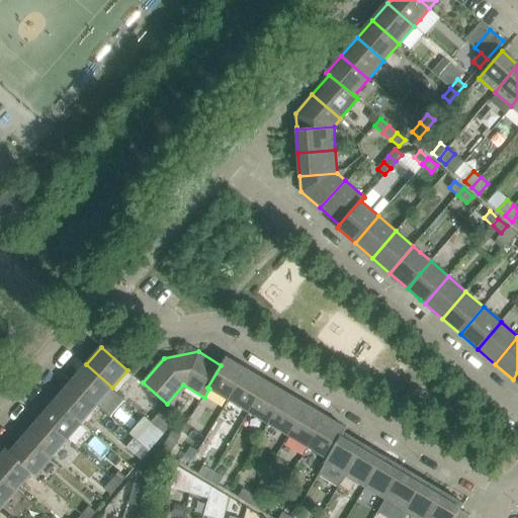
[(228,400),(246,369),(226,357),(221,365),(207,387),(209,389),(228,400)]
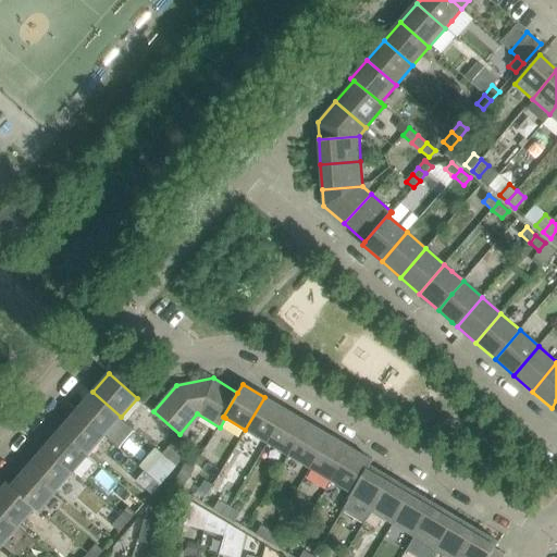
[(93,392),(76,411),(104,436),(119,447),(135,429),(121,417),(93,392)]
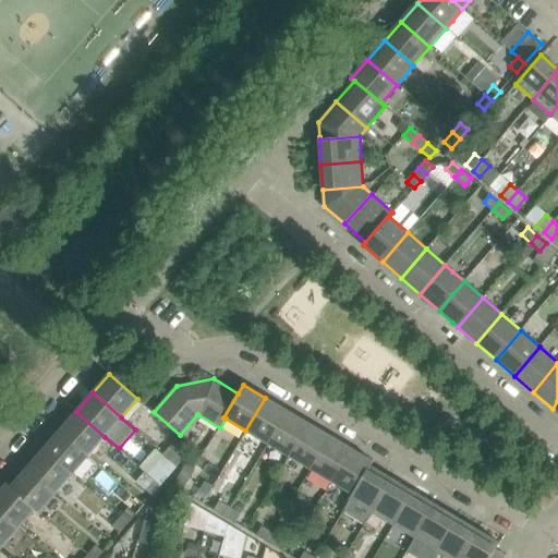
[(267,444),(287,410),(265,398),(245,431),(267,444)]
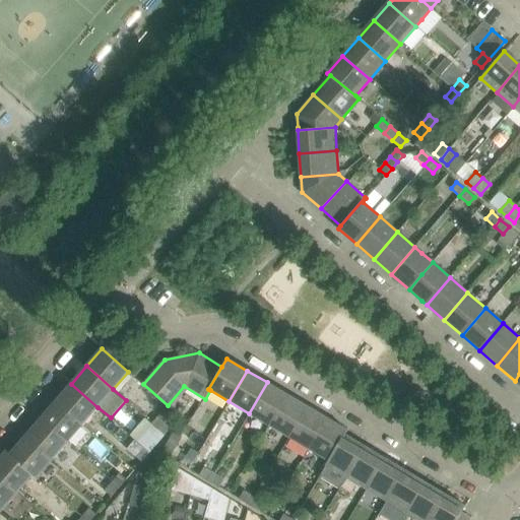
[(269,425),(287,394),(267,382),(249,413),(269,425)]
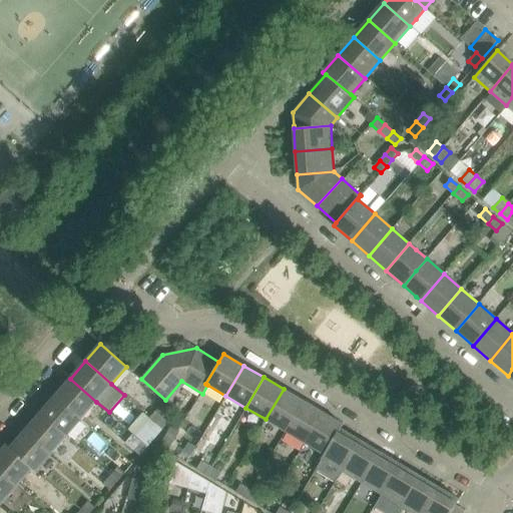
[(96,402),(70,379),(55,396),(81,419),(96,402)]
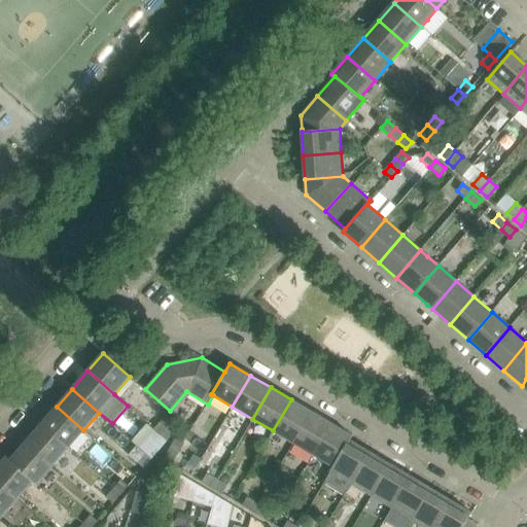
[(293,443),(312,412),(291,399),(273,430),(293,443)]
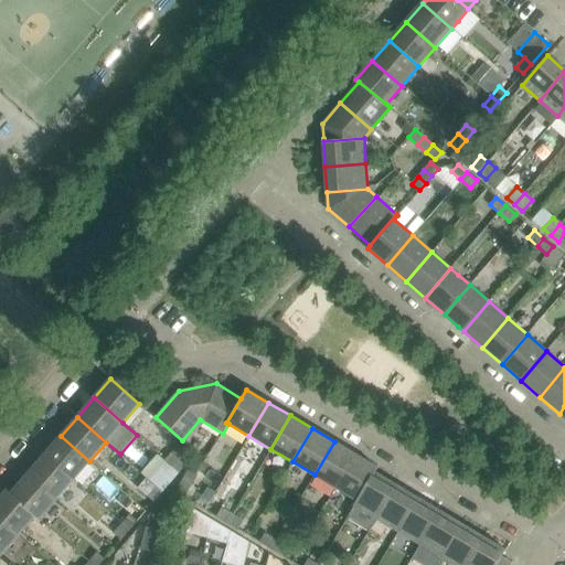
[(89,461),(61,436),(44,455),(73,480),(89,461)]
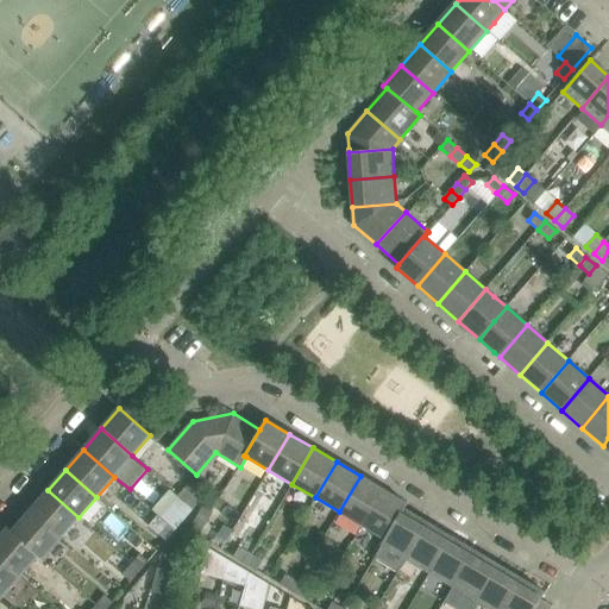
[(362,526),(383,490),(360,476),(339,512),(362,526)]
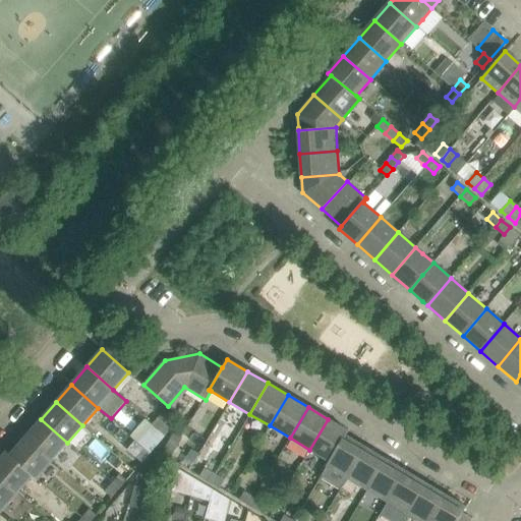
[(158,416),(152,424),(165,436),(169,430),(172,428),(158,416)]
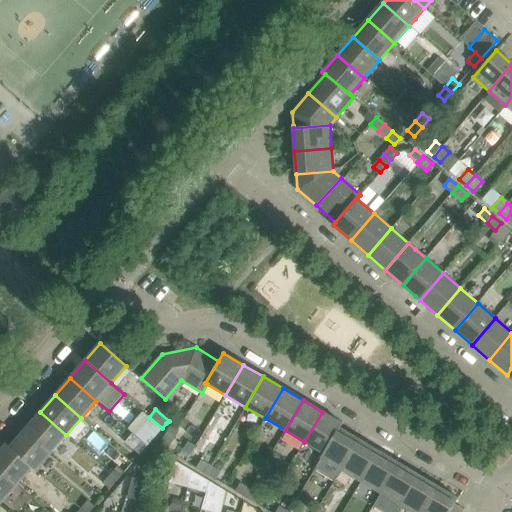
[(66,435),(40,412),(25,429),(51,453),(66,435)]
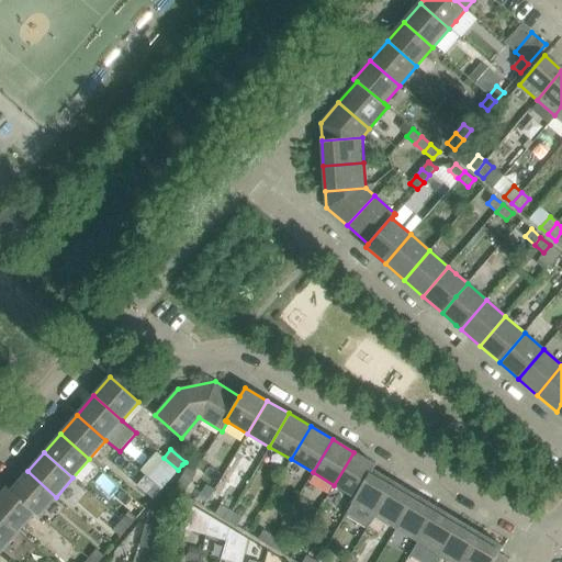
[(355,497),(373,470),(377,465),(353,452),(334,485),(355,497)]
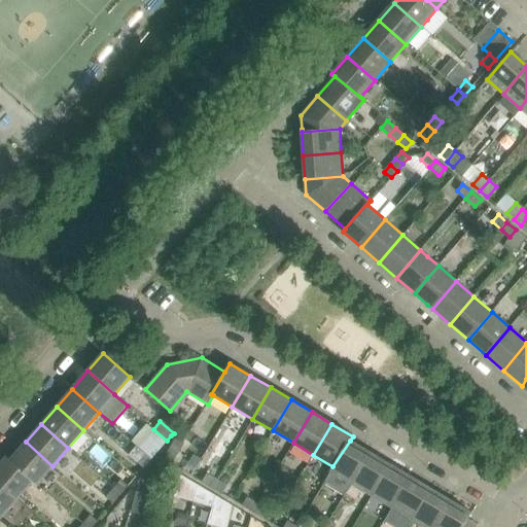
[(175,438),(169,449),(177,453),(183,443),(175,438)]
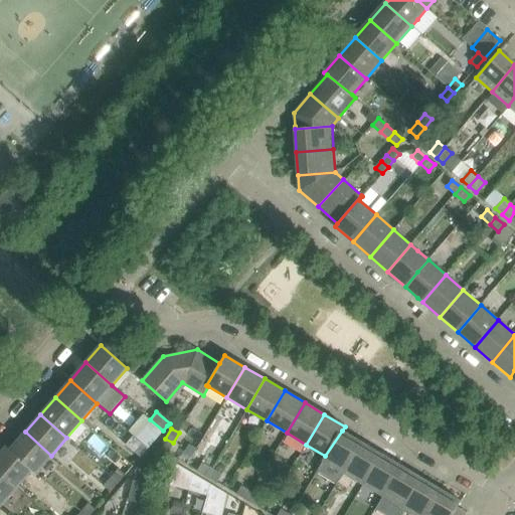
[(343,473),(362,443),(342,431),(325,456),(316,471),(337,484),(343,473)]
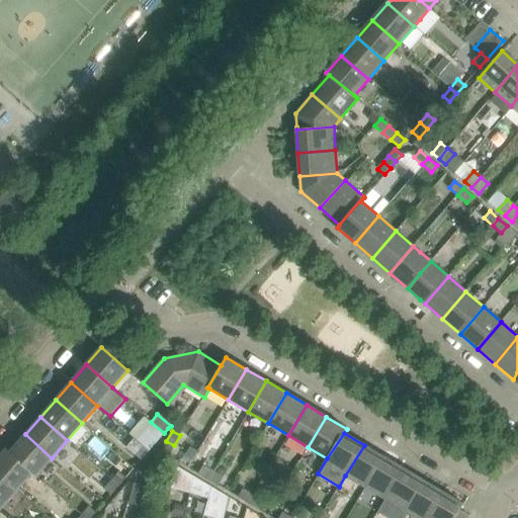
[(52,458),(25,434),(10,452),(32,473),(36,477),(52,458)]
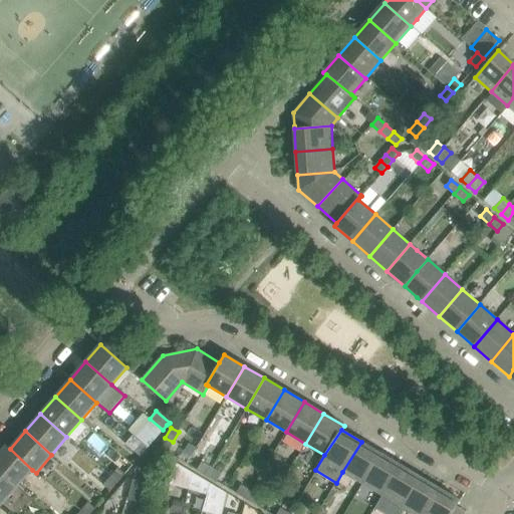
[(149,433),(141,442),(148,448),(156,439),(149,433)]
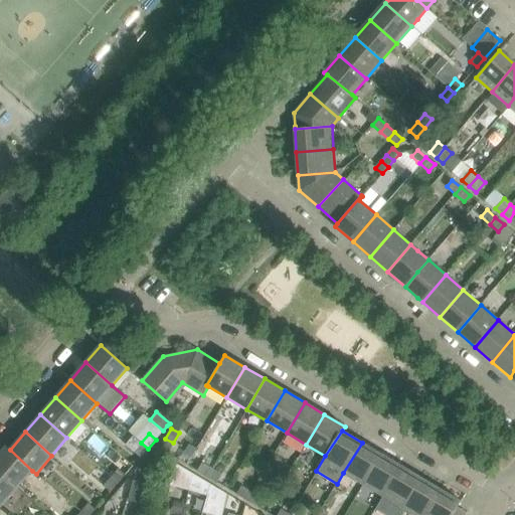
[(173,443),(165,439),(160,448),(167,453),(173,443)]
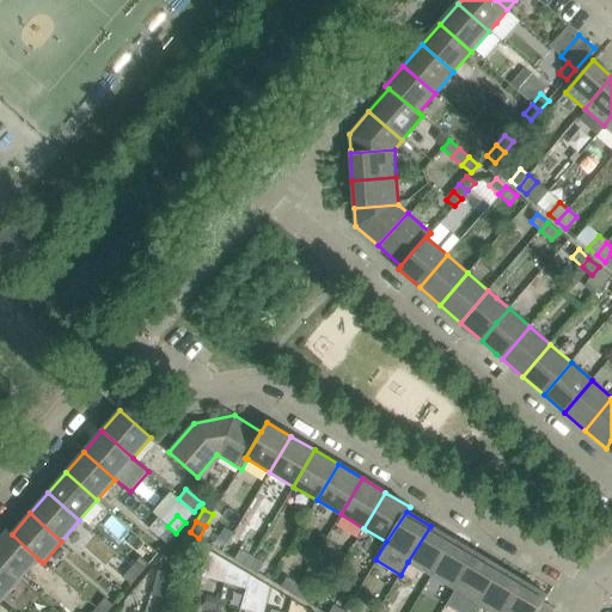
[(176,533),(167,526),(159,537),(167,543),(176,533)]
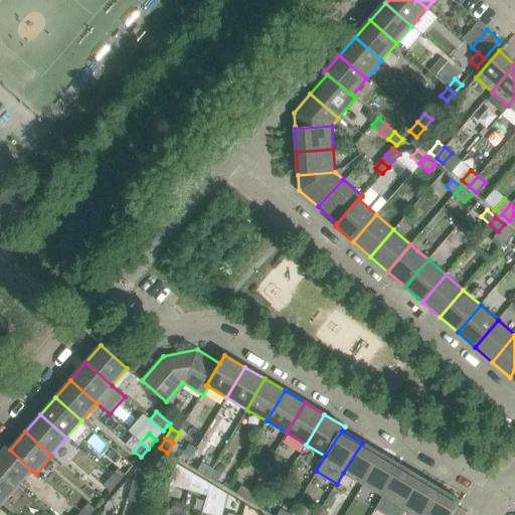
[(363,484),(381,454),(362,443),(343,473),(363,484)]
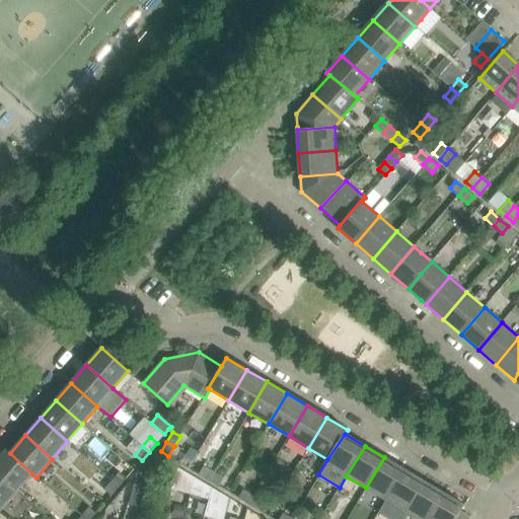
[(32,474),(10,453),(6,450),(0,456),(0,475),(18,491),(32,474)]
